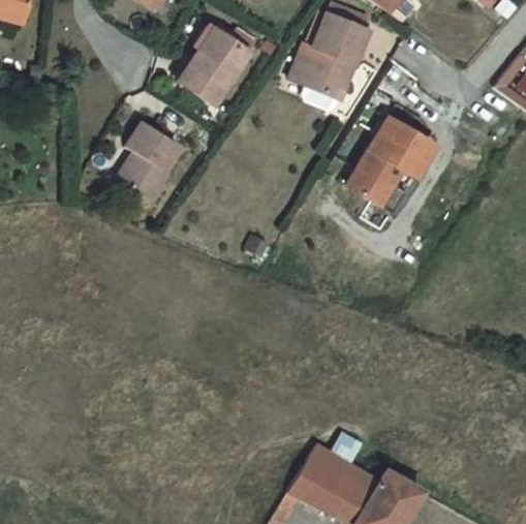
[(0,0),(0,19),(31,28),(38,0),(0,0)]
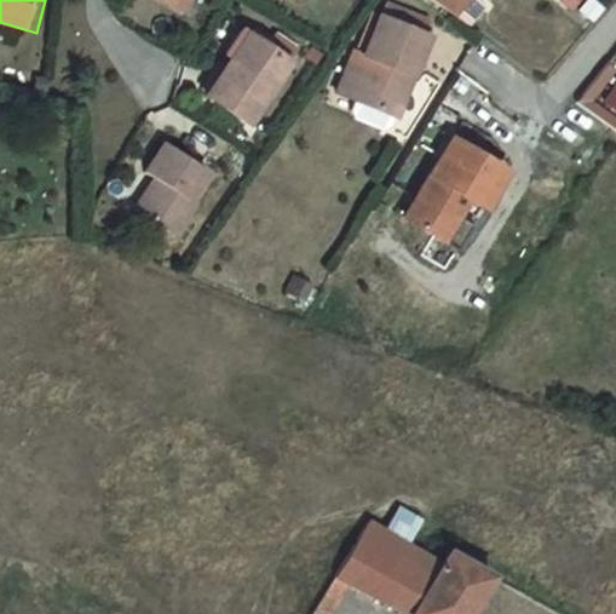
[(168,0),(193,12),(199,0),(168,0)]
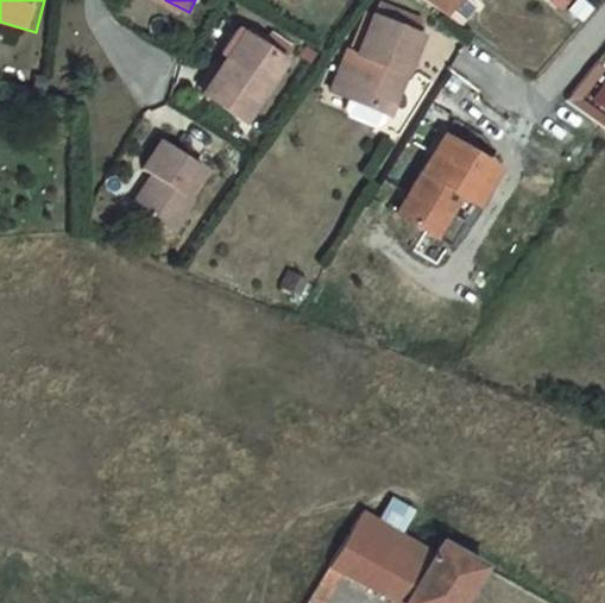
[(385,0),(383,8),(423,23),(428,12),(396,0),(385,0)]
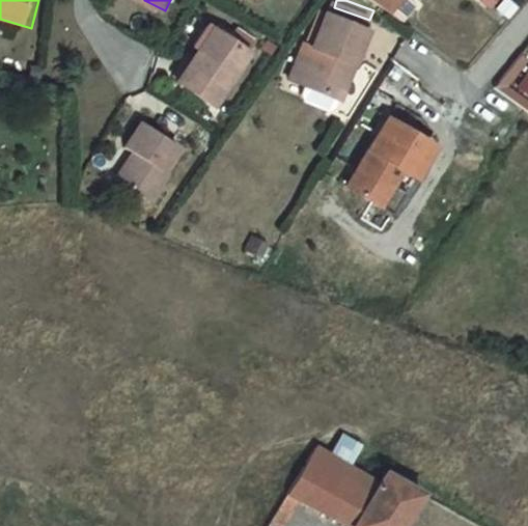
[(379,0),(395,12),(405,0),(379,0)]
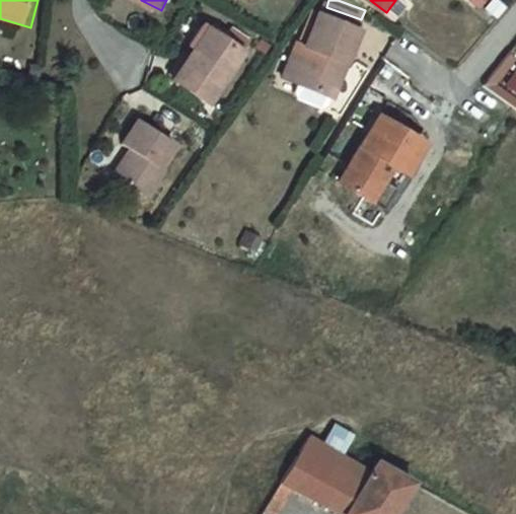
[(326,7),(323,6),(310,41),(302,38),(289,72),(303,78),(300,86),(303,93),(327,102),(335,99),(338,90),(339,91),(365,21),(361,19),(326,7)]
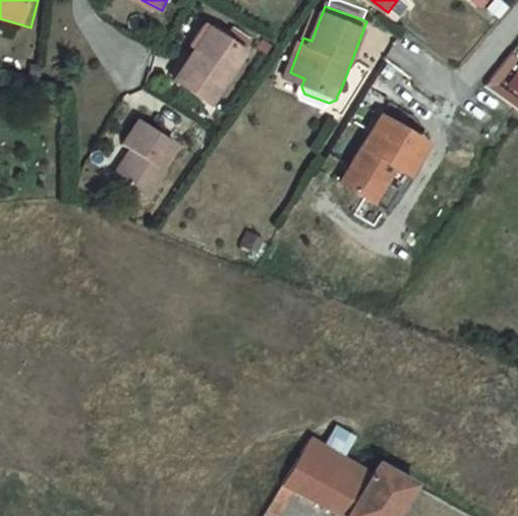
[(248,56),(217,35),(204,55),(197,54),(177,83),(212,108),(248,56)]
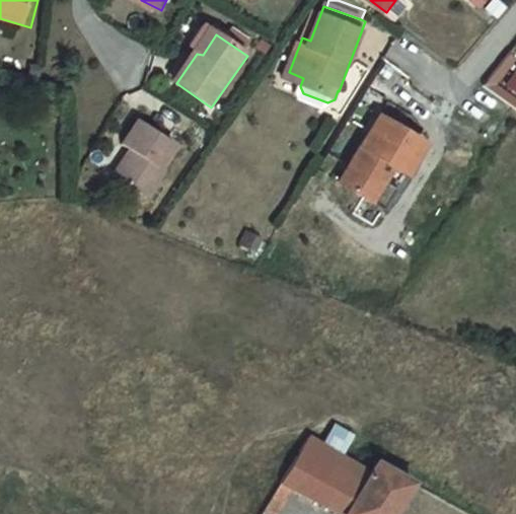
[(478,78),(512,105),(515,100),(515,53),(506,45),(478,78)]
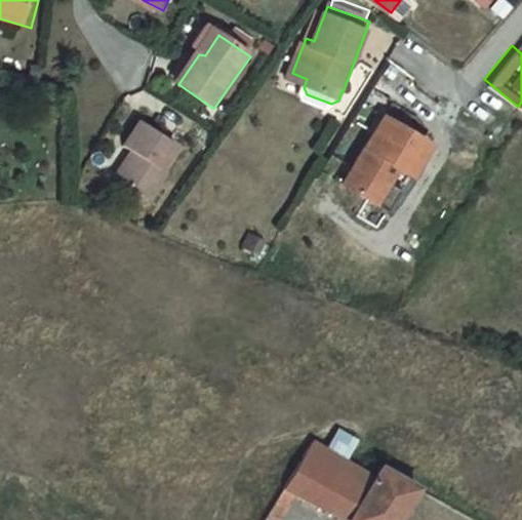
[(181,145),(146,121),(130,142),(139,148),(121,175),(152,197),(171,170),(165,166),(181,145)]
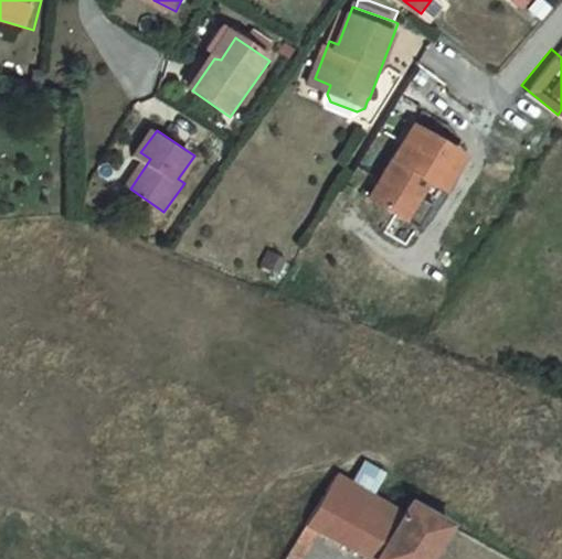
[(472,159),(424,130),(380,202),(427,232),(472,159)]
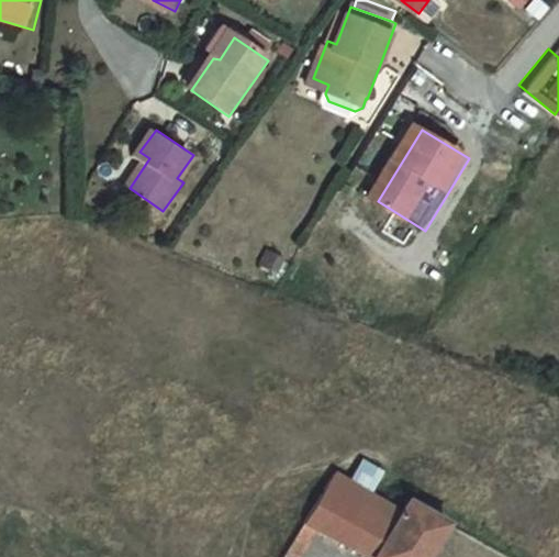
[(405,516),(337,469),(284,553),(289,556),(305,556),(325,530),(372,556),(418,556),(438,525),(411,508),(405,516)]
